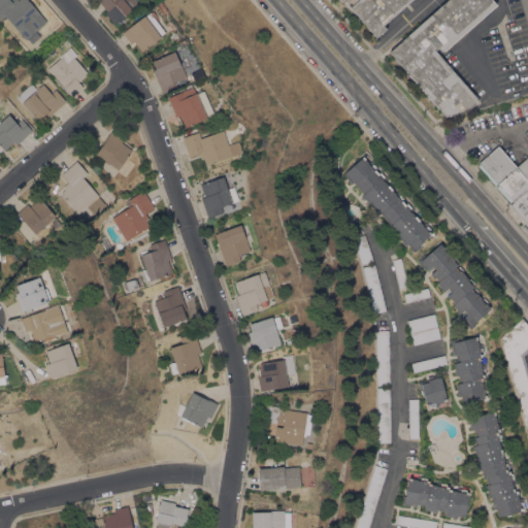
[(26,39),(24,37),(24,38),(21,35),(22,34),(5,15),(0,20),(0,0),(9,0),(11,2),(13,0),(27,0),(46,21),(35,31),(39,36),(31,42),(27,38),(26,39)]
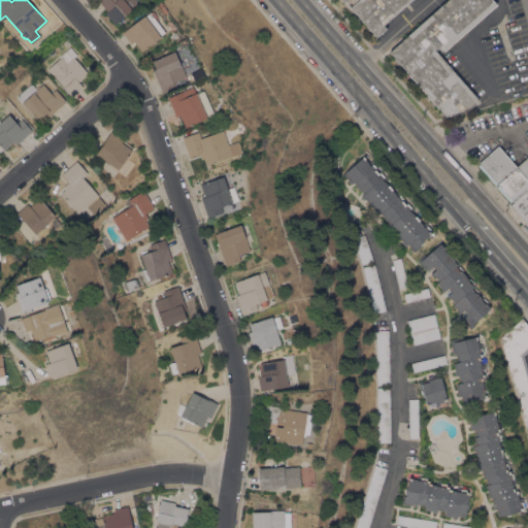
[(104,12),(106,10),(98,0),(129,0),(130,1),(127,3),(132,9),(114,25),(104,12)]
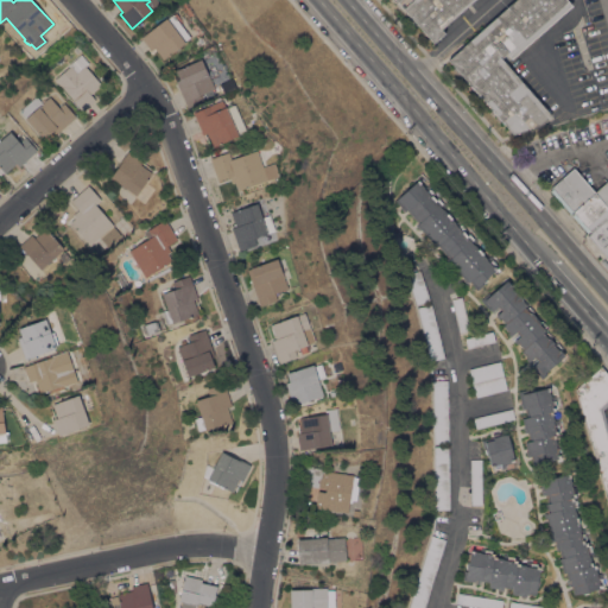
[(474,0),(442,29),(444,32),(434,43),(403,8),(411,0),(474,0)]
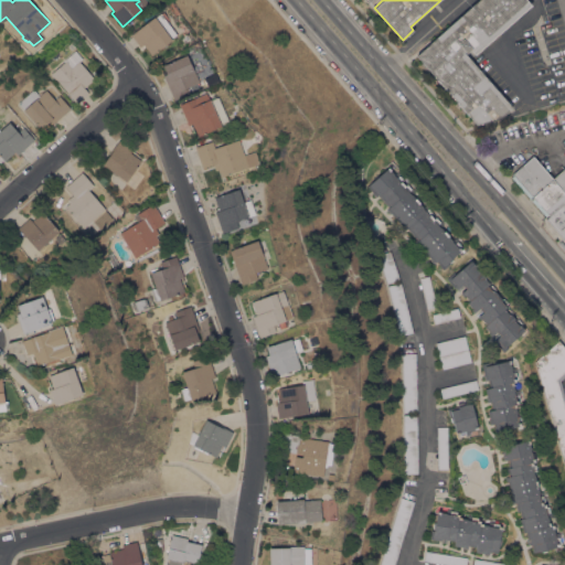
[(526,0),(531,4),(475,54),(470,50),(467,53),(466,51),(464,52),(512,107),(500,118),(499,116),(494,119),(492,116),(487,121),(476,124),(416,55),(478,0),(526,0)]
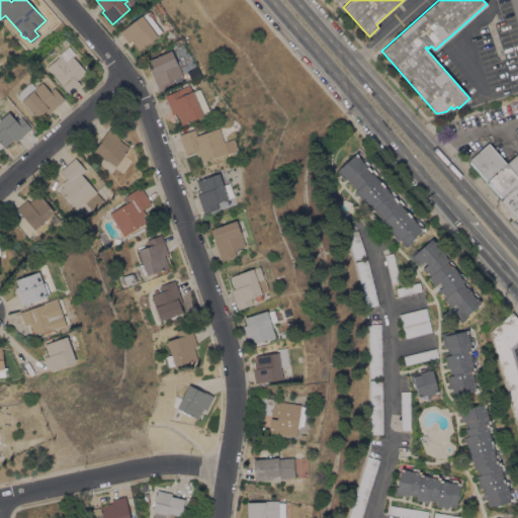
[(147,11),(149,14),(162,31),(157,34),(158,36),(139,51),(131,40),(128,42),(120,31),(147,11)]
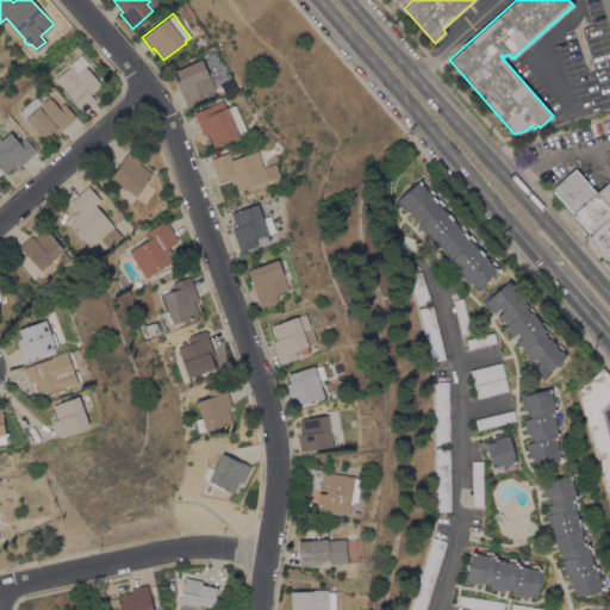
[(69,66),(68,64),(81,54),(88,63),(86,66),(101,85),(91,94),(95,100),(82,111),(54,80),(69,66)]
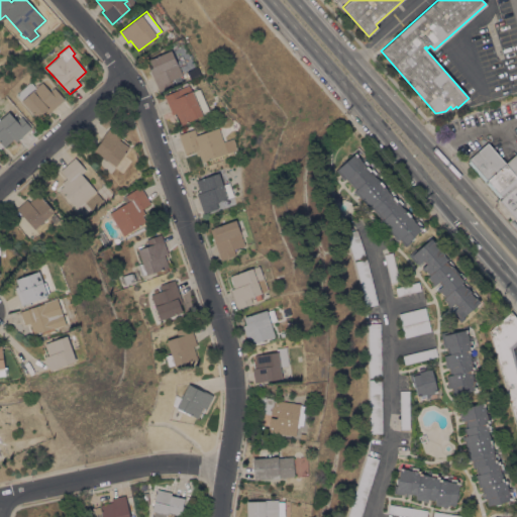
[(148,69),(152,68),(148,60),(171,49),(182,75),(171,80),(173,85),(159,92),(148,69)]
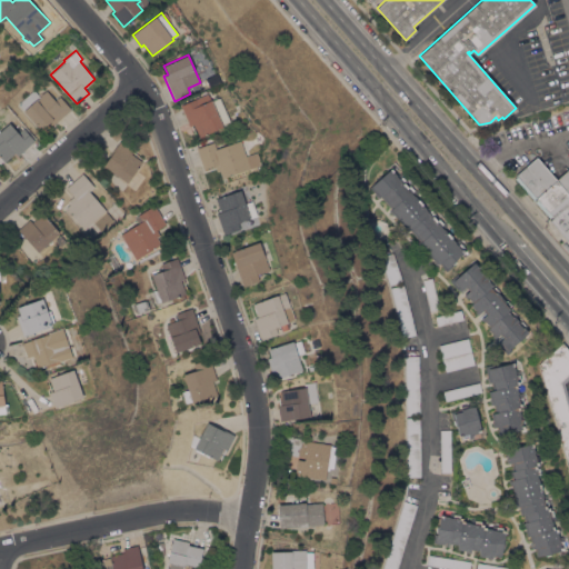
[(71,109),(50,128),(47,125),(40,130),(23,111),(25,110),(18,103),(33,89),(39,96),(46,90),(55,100),(59,96),(71,109)]
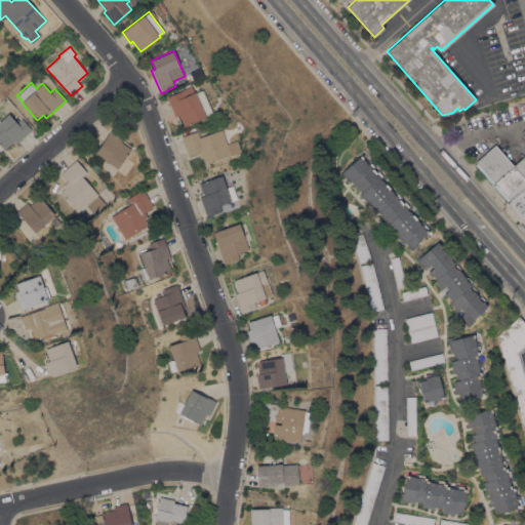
[(166,97),(191,86),(193,92),(195,91),(195,93),(202,90),(212,112),(205,115),(205,117),(184,126),(178,115),(174,116),(166,97)]
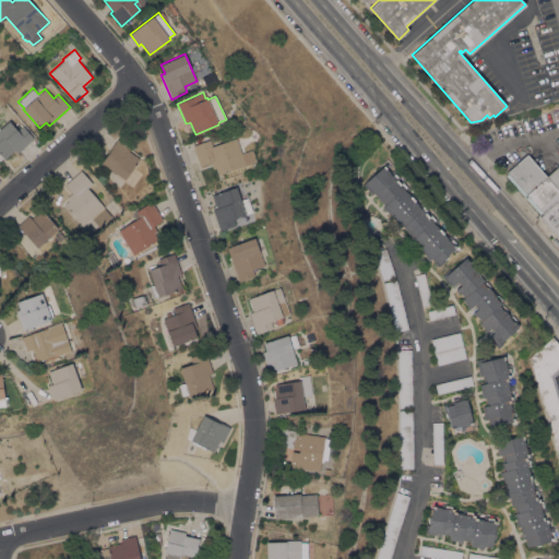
[(18,153),(14,150),(4,159),(3,158),(0,161),(0,128),(9,120),(18,130),(23,126),(34,138),(18,153)]
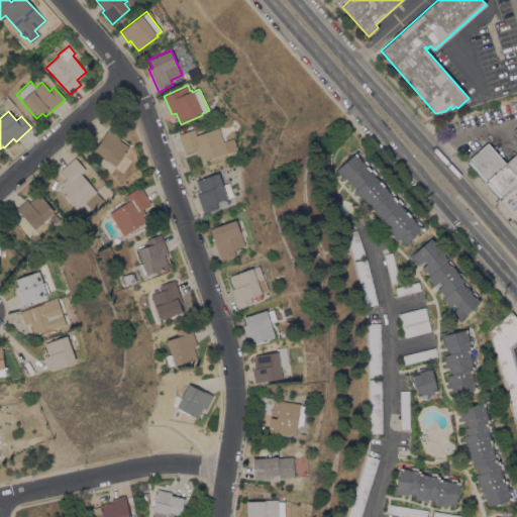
[(94,150),(105,134),(104,134),(109,127),(121,136),(119,139),(128,146),(115,166),(94,150)]
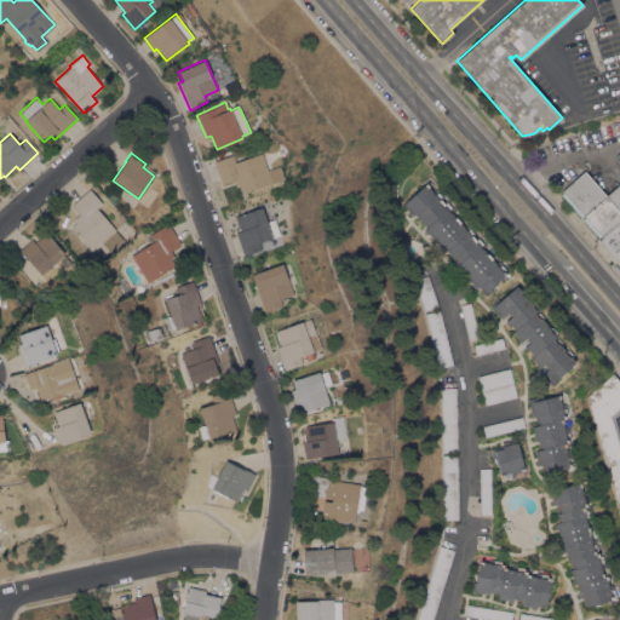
[(241,194),(239,185),(236,187),(234,179),(222,184),(213,161),(233,154),(235,161),(262,153),(267,170),(280,166),(283,179),(241,194)]
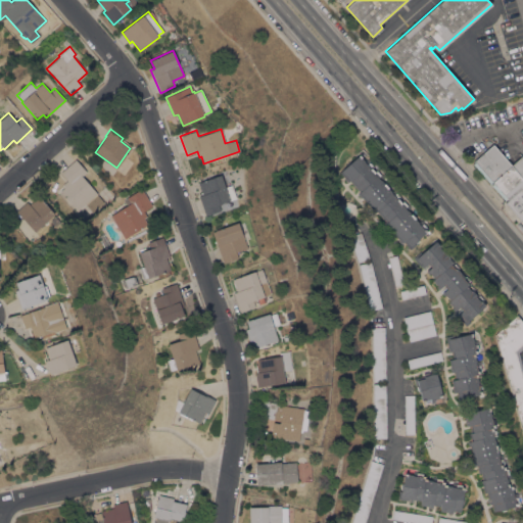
[(522,187),(509,200),(507,198),(505,200),(490,184),(491,184),(473,163),(475,162),(474,160),(492,144),(512,164),(522,154),(522,187)]
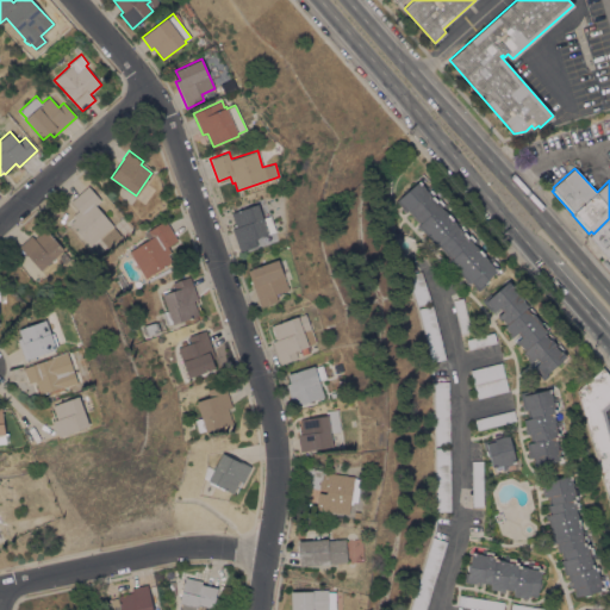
[(479,291),(471,281),(467,284),(464,280),(465,279),(453,266),(452,266),(448,262),(450,260),(439,247),(436,249),(433,244),(434,243),(422,230),(421,230),(417,226),(419,224),(408,211),(405,213),(402,209),(403,207),(397,201),(404,194),(403,193),(408,188),(409,190),(418,181),(421,185),(422,182),(425,187),(428,191),(431,190),(435,194),(433,197),(436,201),(439,199),(443,204),(441,206),(443,210),(444,209),(447,215),(448,213),(456,224),(459,228),(462,225),(467,230),(464,232),(467,237),(471,234),(475,240),(472,242),(475,246),(475,244),(479,250),(479,249),(489,260),(487,260),(491,263),(493,260),(498,266),(495,269),(496,272),(489,279),(489,280),(484,285),(485,285),(479,291)]
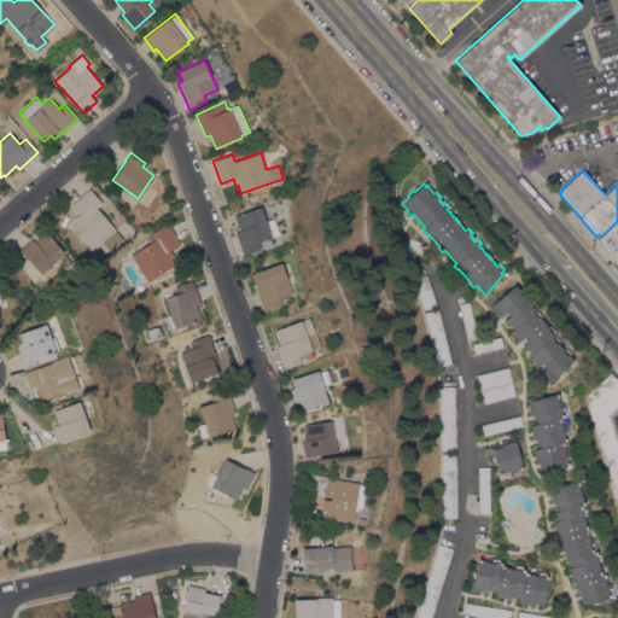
[(71,226),(76,221),(74,219),(80,213),(71,204),(89,188),(103,203),(97,208),(115,228),(92,249),(71,226)]
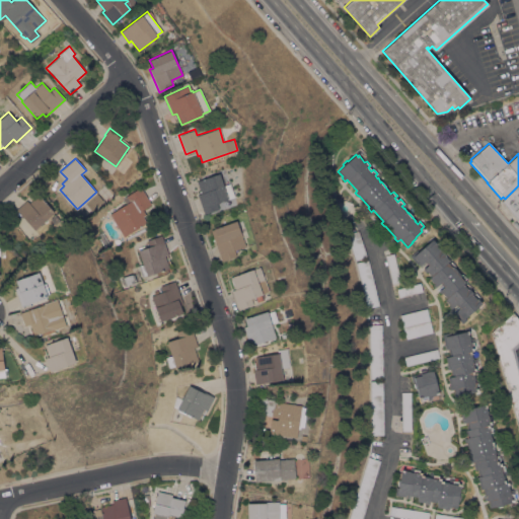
[(219,173),(223,186),(230,182),(234,196),(216,202),(218,209),(204,214),(198,195),(201,194),(197,180),(219,173)]
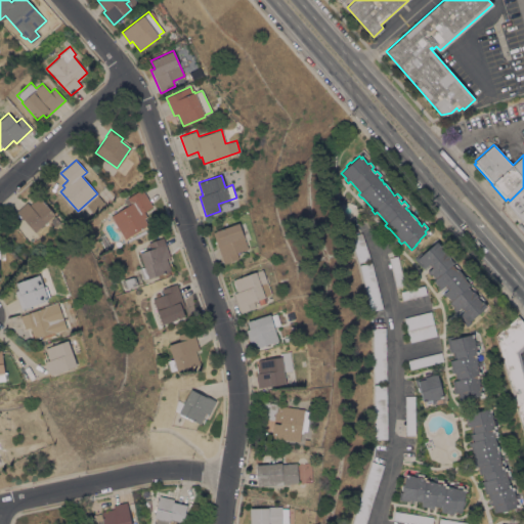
[(523,222),(507,204),(510,201),(523,187),(523,222)]
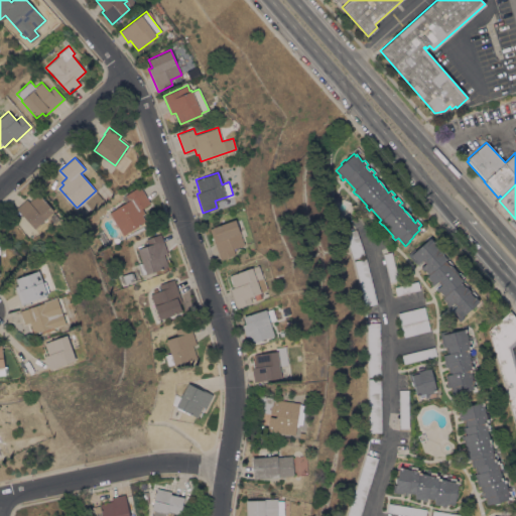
[(109,213),(129,201),(125,195),(139,185),(150,203),(141,209),(148,219),(123,235),(109,213)]
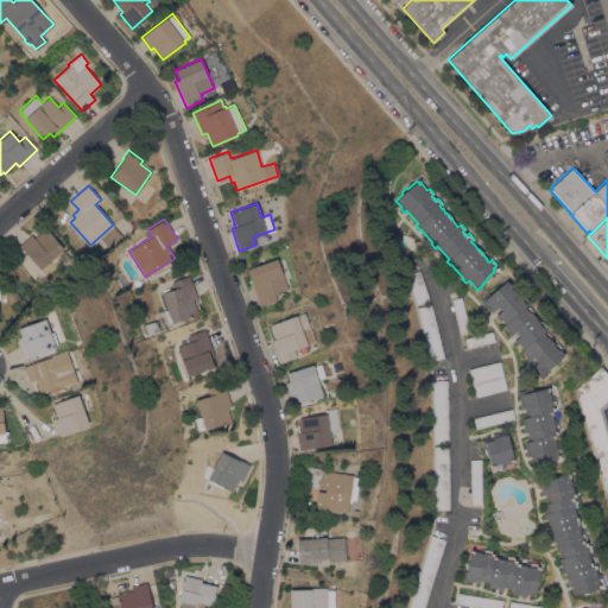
[(39,270),(19,245),(31,234),(33,238),(45,227),(64,248),(39,270)]
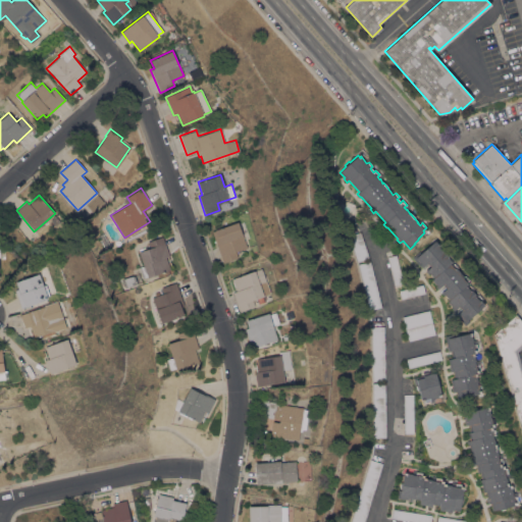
[(50,220),(55,215),(60,221),(56,225),(50,220)]
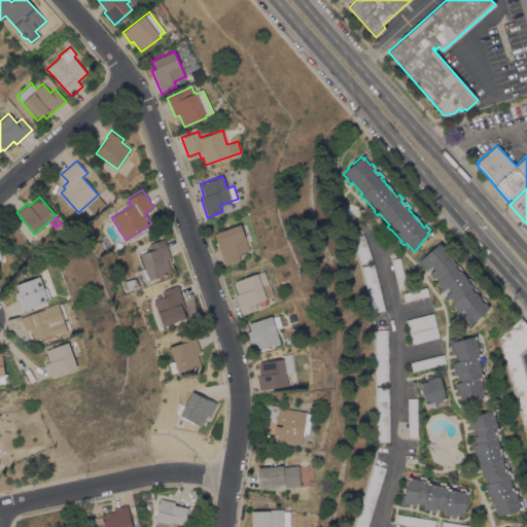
[(213,233),(240,223),(249,250),(238,254),(240,259),(224,266),(213,233)]
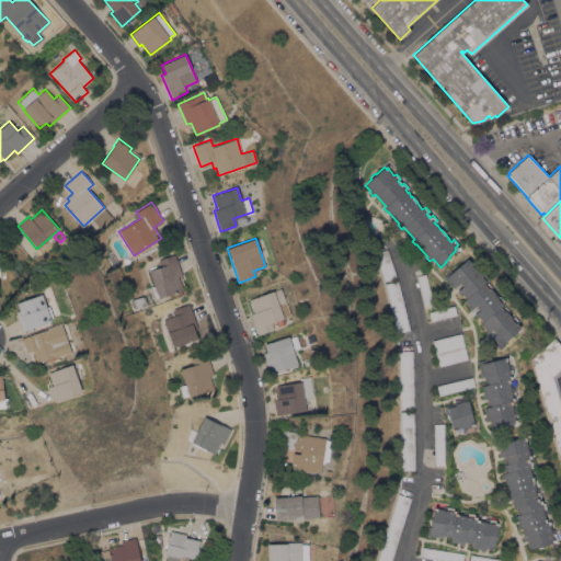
[(397,277),(384,282),(374,253),(387,249),(397,277)]
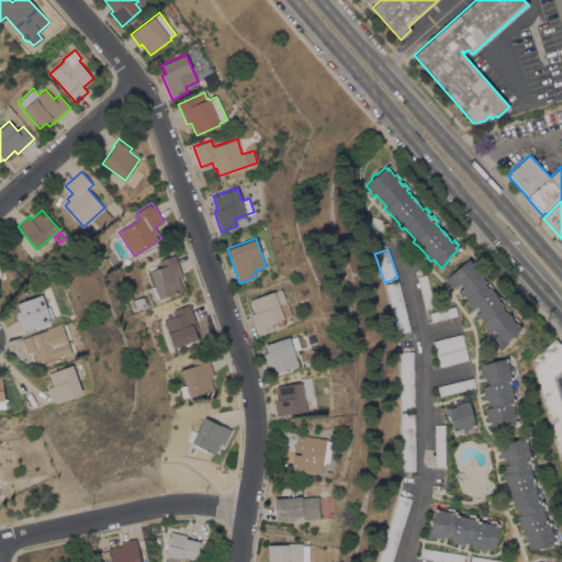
[(159,299),(158,296),(154,299),(149,288),(155,285),(149,271),(150,270),(149,268),(158,265),(157,261),(175,255),(182,276),(179,277),(183,289),(159,299)]
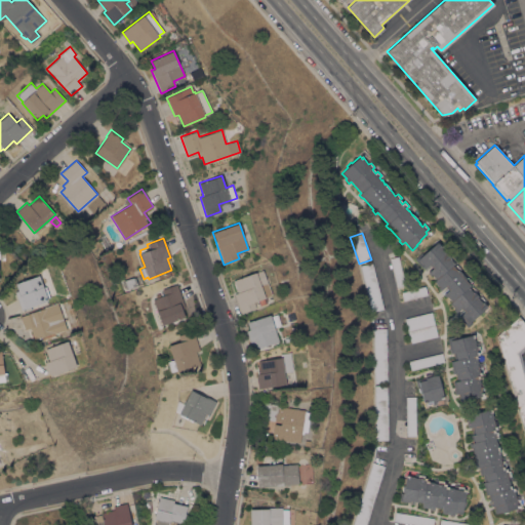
[(461,308),(456,312),(453,309),(454,309),(450,303),(451,301),(447,296),(446,297),(443,294),(448,290),(445,286),(440,290),(438,287),(439,287),(434,281),(436,279),(432,274),(430,275),(428,272),(433,268),(430,265),(425,269),(422,267),(422,268),(414,258),(421,253),(422,254),(437,242),(441,246),(443,245),(446,249),(444,251),(446,253),(446,252),(450,256),(451,254),(455,259),(453,261),(460,269),(459,270),(466,278),(468,277),(472,281),(469,283),(470,285),(469,286),(470,288),(472,286),(476,291),(474,293),(475,294),(476,293),(479,296),(478,297),(479,297),(481,296),(484,300),(483,301),(487,307),(471,322),(472,323),(468,327),(459,318),(460,317),(459,316),(463,312),(461,308)]
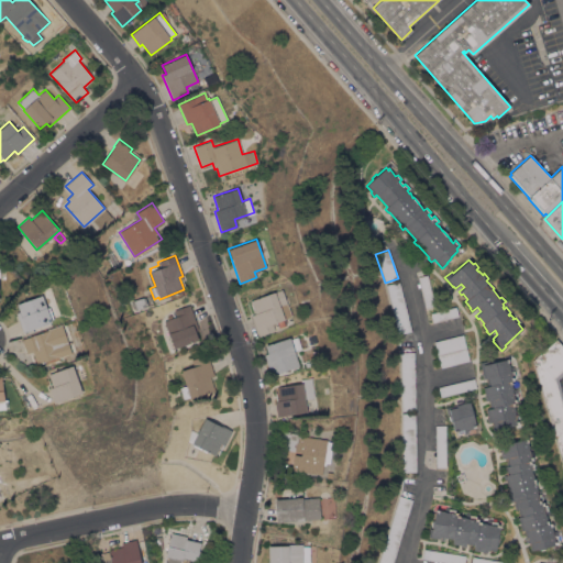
[(434,306),(424,308),(417,277),(428,274),(434,306)]
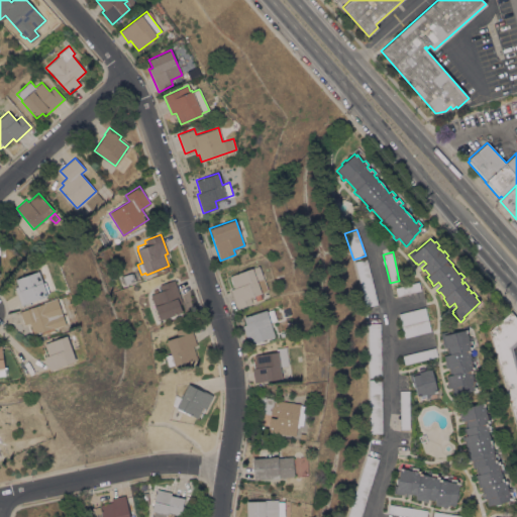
[(378,304),(366,307),(354,262),(367,257),(378,304)]
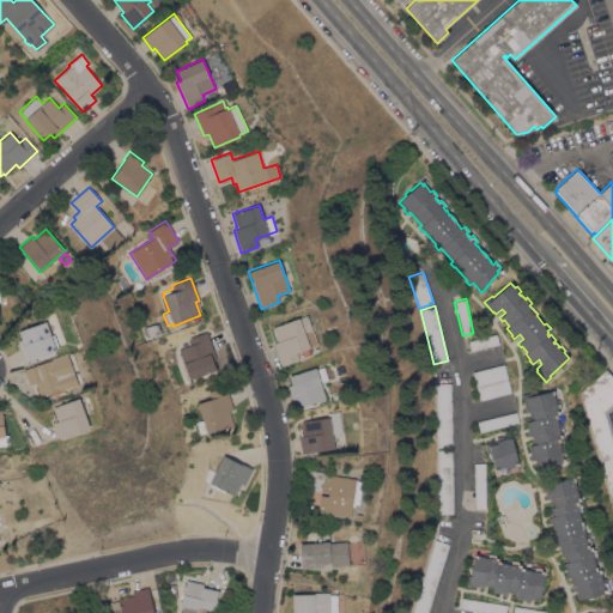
[(273,343),(278,341),(272,327),(307,315),(317,344),(309,346),(309,347),(305,349),(308,354),(301,357),(299,351),(296,352),(298,359),(281,365),(273,343)]
